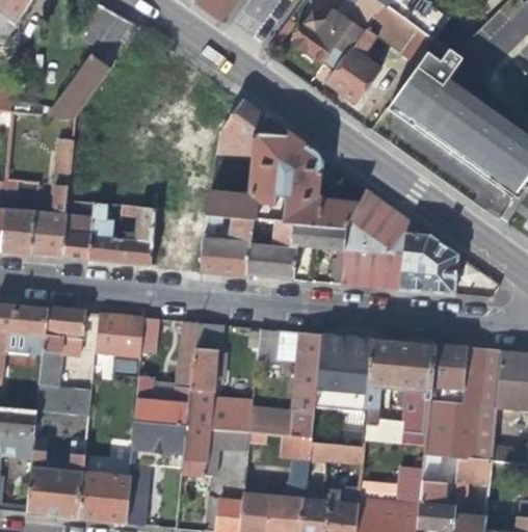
[(0,0),(0,41),(6,45),(33,0),(0,0)]
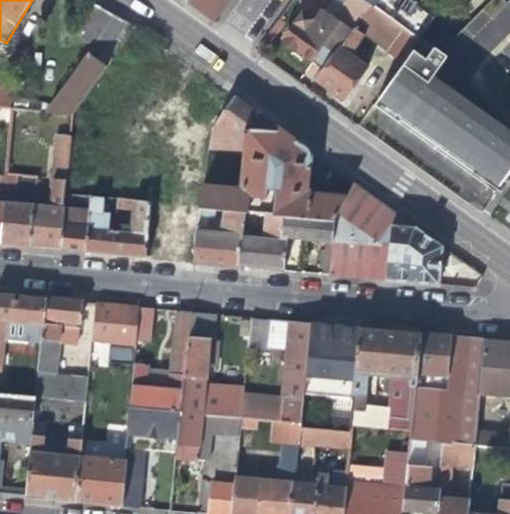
[(189,0),(188,2),(202,12),(217,22),(224,14),(232,0),(189,0)]
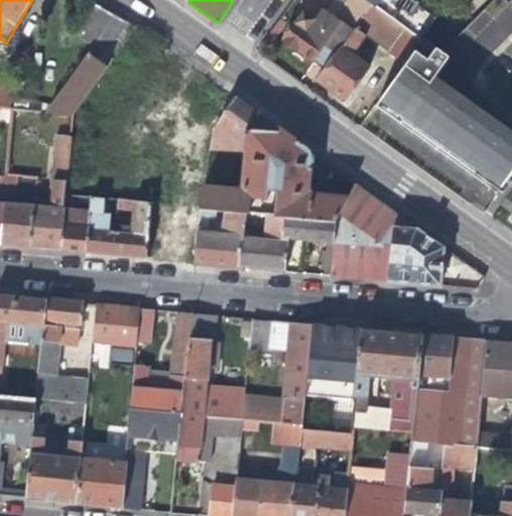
[(310,51),(331,67),(376,6),(367,0),(349,0),(352,2),(340,17),(331,9),(322,20),(308,11),(289,36),(310,51)]
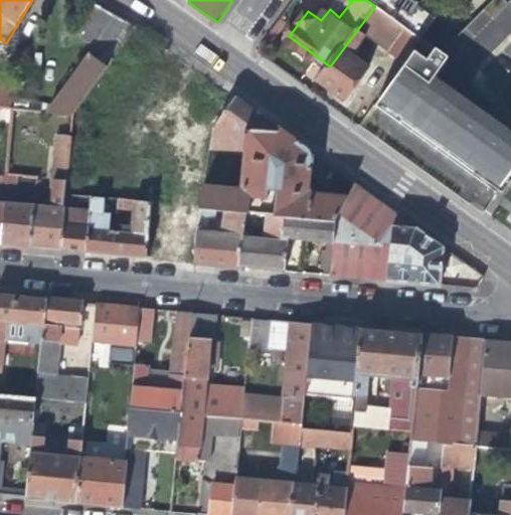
[(366,0),(375,6),(389,16),(406,29),(420,39),(438,15),(415,0),(366,0)]
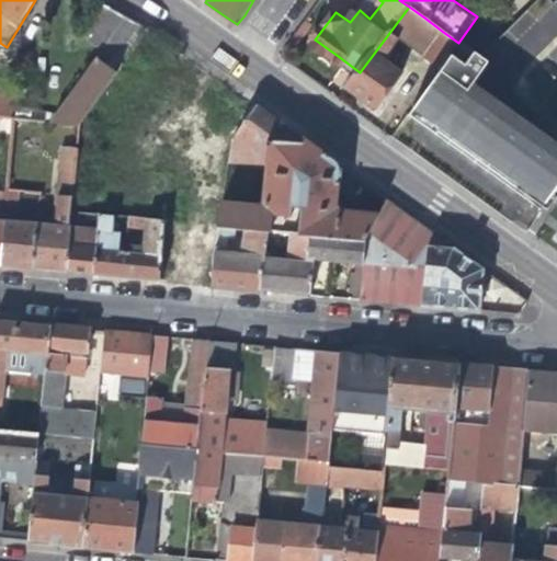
[(94,42),(109,52),(112,48),(121,53),(139,24),(125,16),(103,4),(88,27),(99,35),(94,42)]
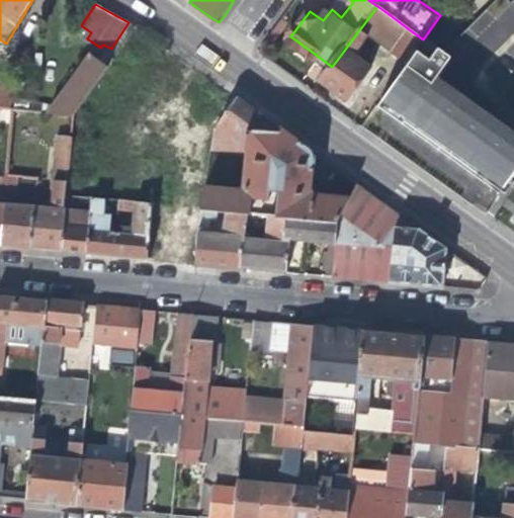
[(374,38),(392,16),(377,6),(332,67),(323,79),(337,89),(349,98),(373,65),(355,52),(368,34),(374,38)]
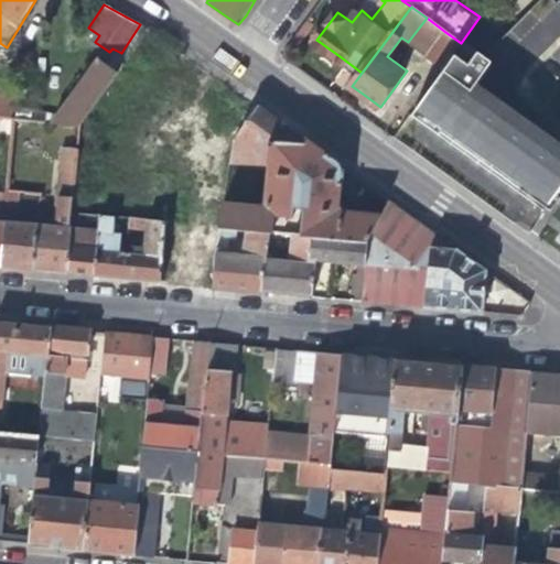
[(429,55),(443,67),(461,43),(445,32),(429,55)]
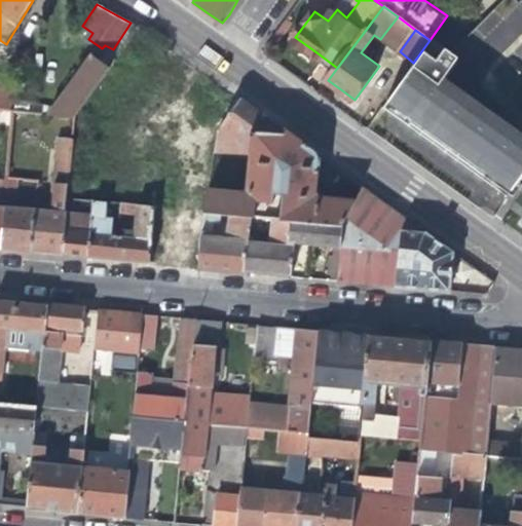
[(433,73),(447,53),(430,40),(413,63),(384,104),(392,109),(400,108),(407,98),(417,104),(403,124),(504,195),(512,185),(521,173),(521,137),(519,135),(433,73)]
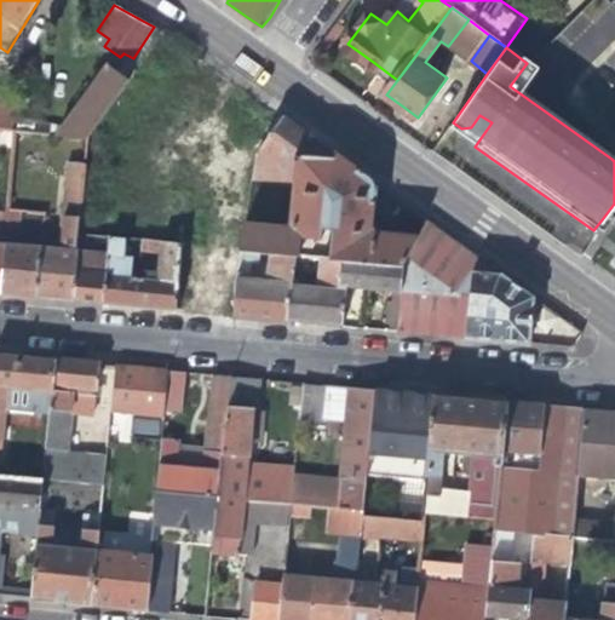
[(120,57),(113,69),(130,81),(142,64),(133,58),(124,53),(120,57)]
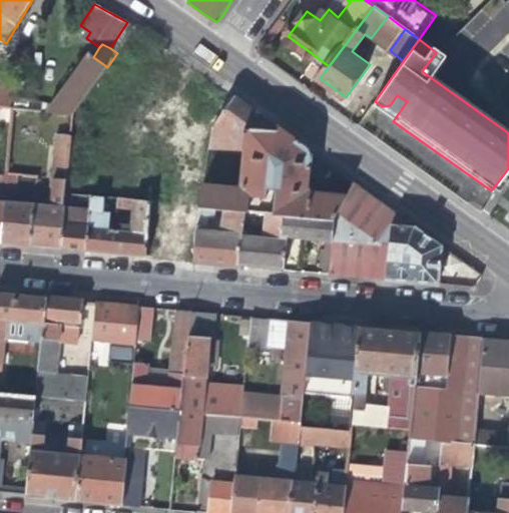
[(50,113),(62,114),(74,115),(102,74),(107,67),(93,57),(91,56),(50,113)]
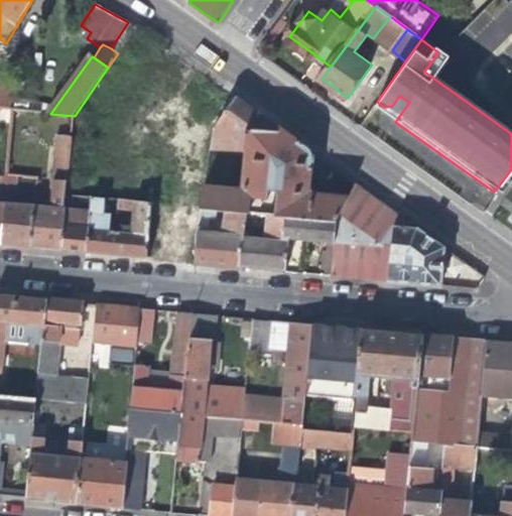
[(198,107),(219,122),(237,99),(216,84),(196,69),(159,122),(151,203),(175,206),(202,208),(203,198),(176,195),(183,131),(189,117),(198,107)]
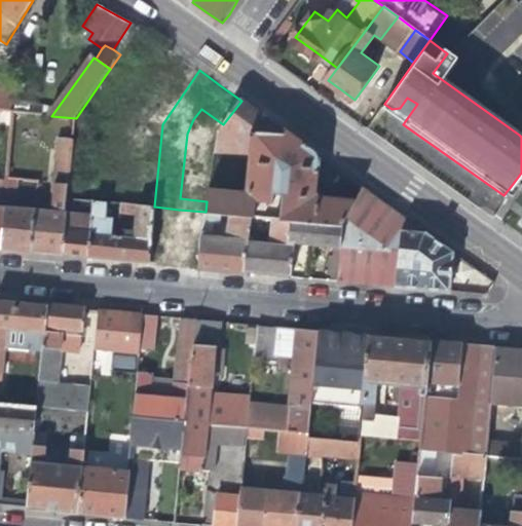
[(0,88),(0,111),(13,112),(24,94),(13,87),(0,88)]
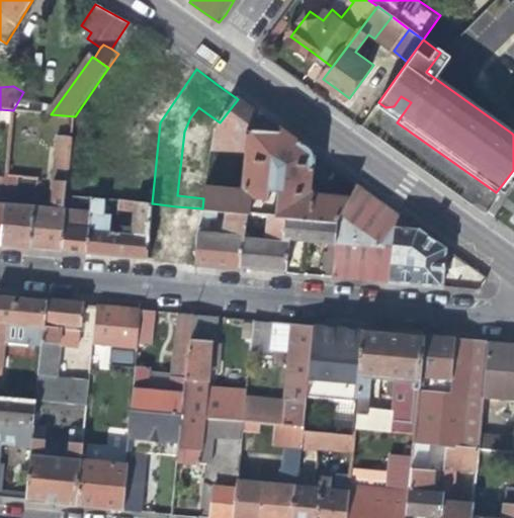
[(212,145),(247,150),(251,126),(280,130),(257,112),(238,99),(220,122),(212,145)]
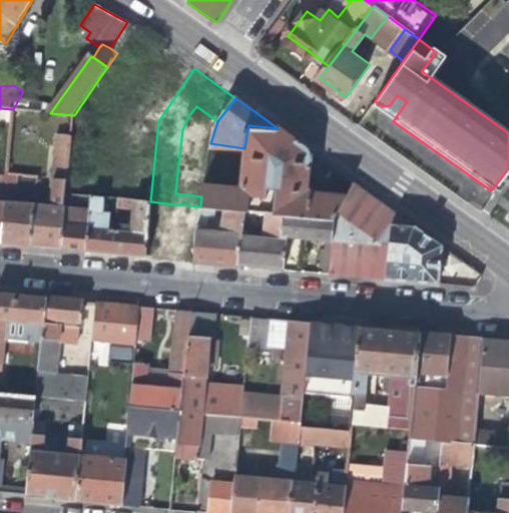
[(272,190),(278,128),(248,125),(244,148),(241,186),(262,188),(260,198),(271,200),(272,190)]
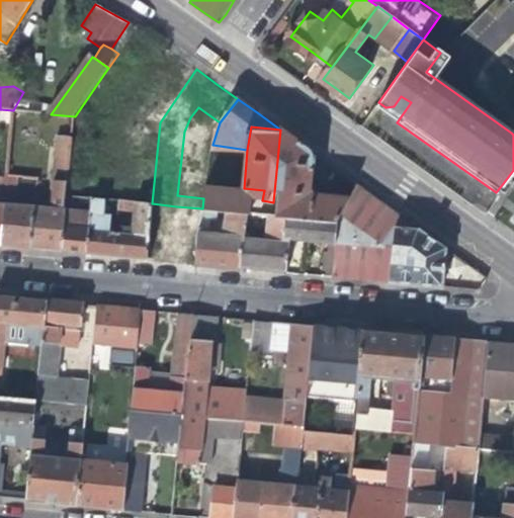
[(280,130),(274,192),(282,193),(280,218),(288,218),(340,224),(350,200),(315,196),(311,191),(314,153),(294,140),(280,130)]
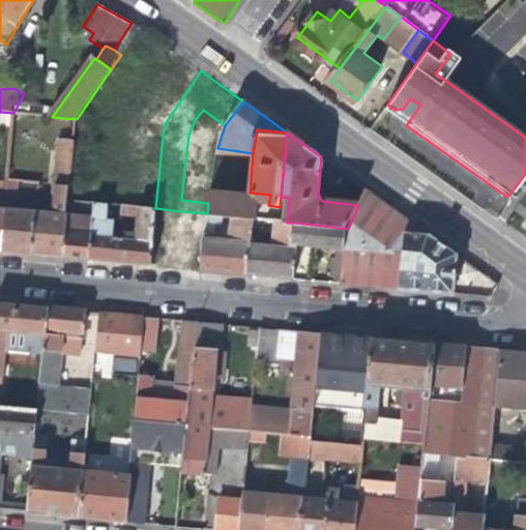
[(48,256),(63,257),(67,213),(74,142),(62,141),(56,212),(36,210),(32,254),(48,256)]
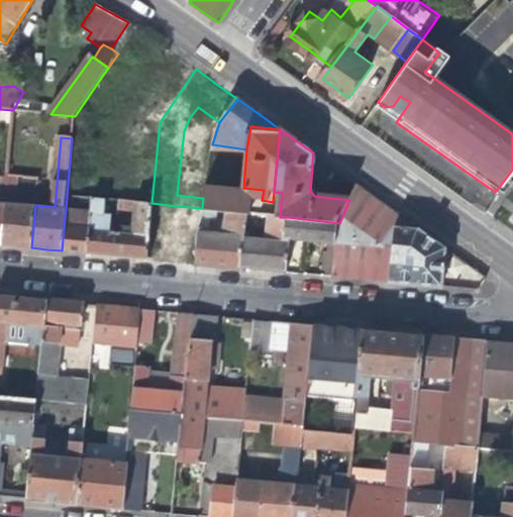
[(512,170),(503,182),(512,188),(512,170)]
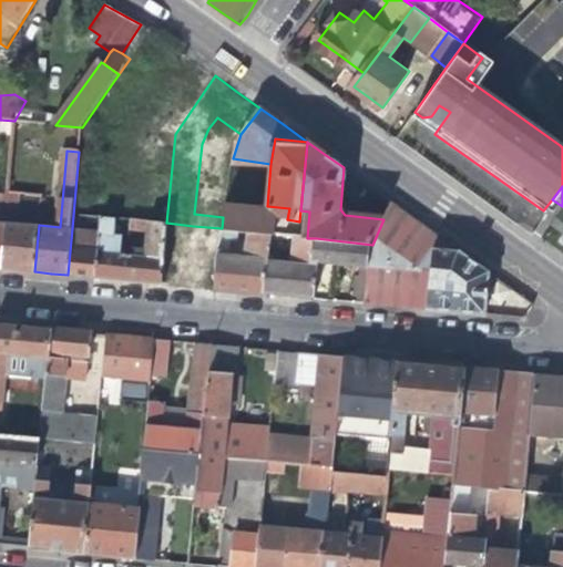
[(39,225),(18,223),(21,192),(8,191),(8,196),(0,268),(20,270),(34,271),(39,225)]
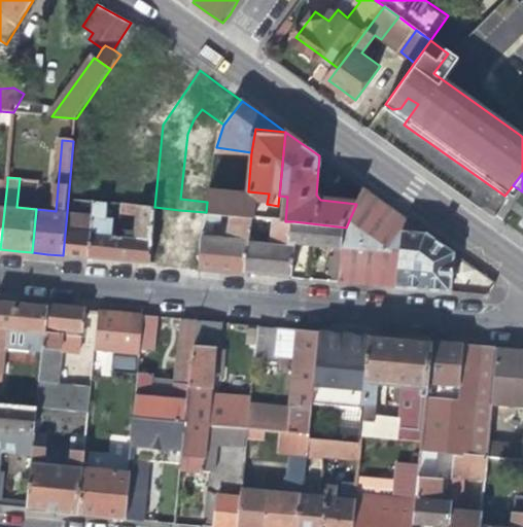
[(392,232),(394,232),(402,227),(424,232),(407,218),(382,202),(363,187),(356,204),(346,227),(369,235),(377,218),(392,232)]
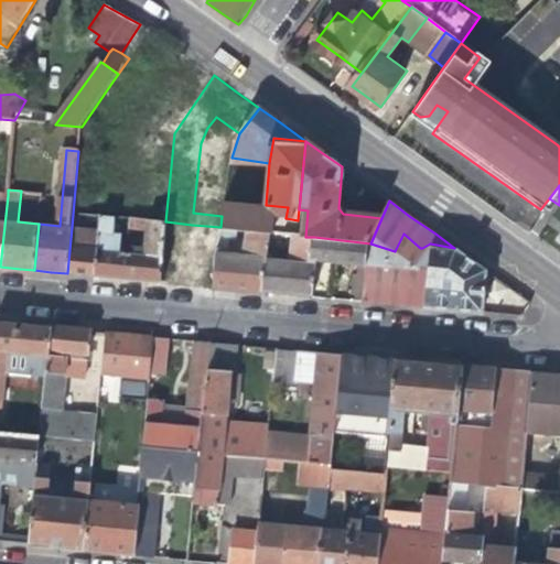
[(284,234),(286,218),(288,207),(266,205),(223,202),(222,216),(221,227),(247,230),(270,232),(284,234)]
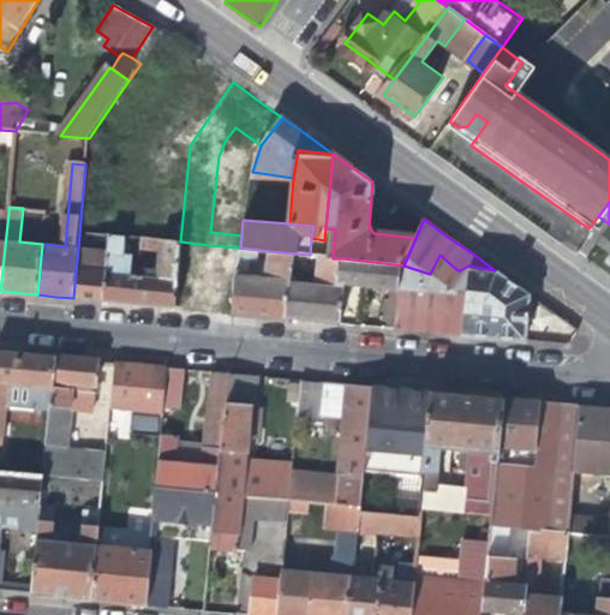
[(108,246),(160,252),(161,239),(109,233),(108,246)]
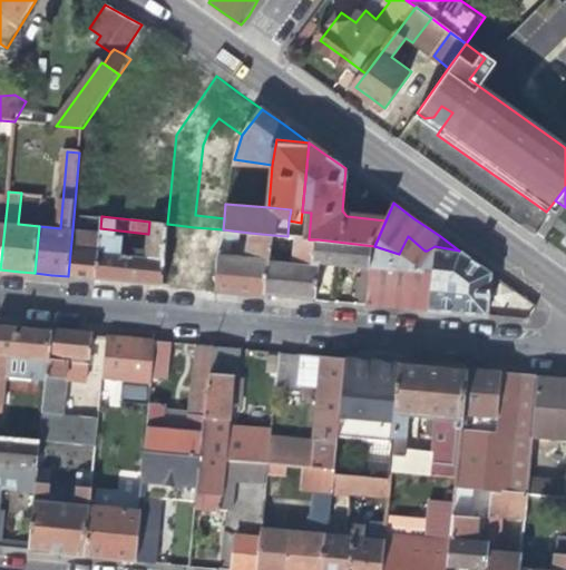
[(149,222),(148,234),(145,256),(119,254),(122,237),(99,235),(95,278),(129,282),(160,285),(167,224),(149,222)]
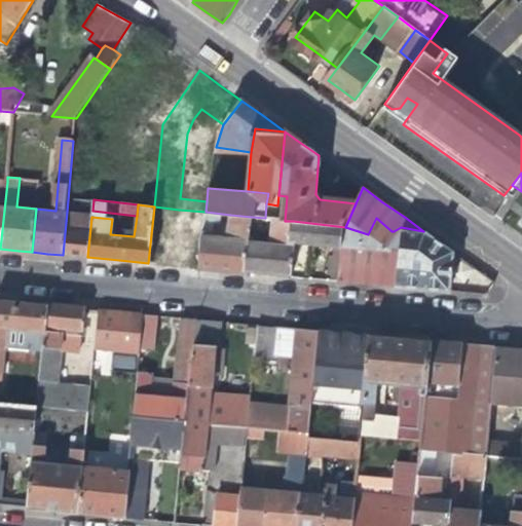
[(177,221),(179,210),(154,207),(148,263),(175,266),(200,268),(203,229),(204,225),(177,221)]
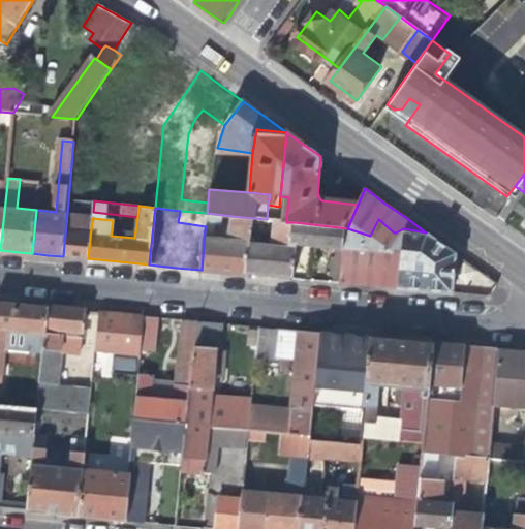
[(92,216),(67,213),(63,256),(78,257),(88,258),(92,218),(92,216)]
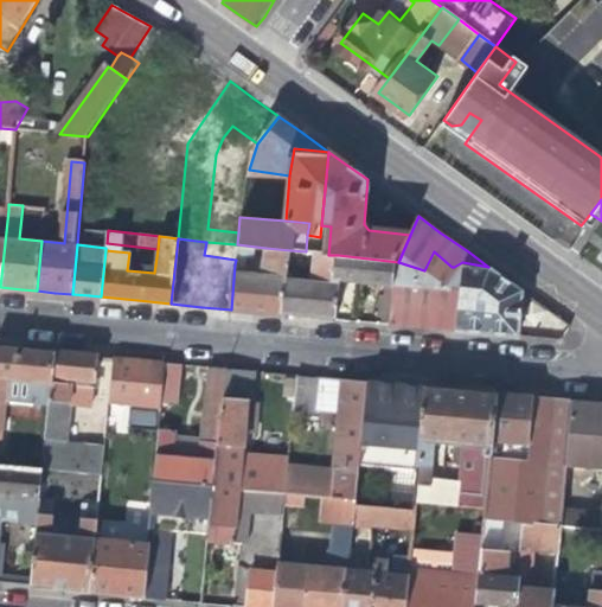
[(264,268),(235,264),(231,310),(258,312),(281,314),(287,273),(290,250),(266,248),(264,268)]
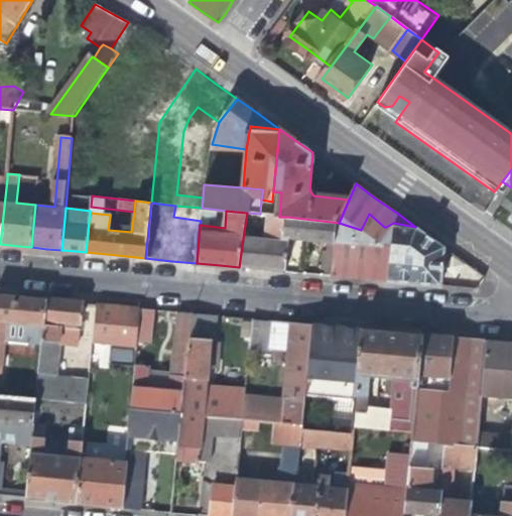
[(267,234),(244,232),(239,267),(267,270),(287,272),(290,240),(285,239),(287,217),(279,217),(269,216),(267,234)]
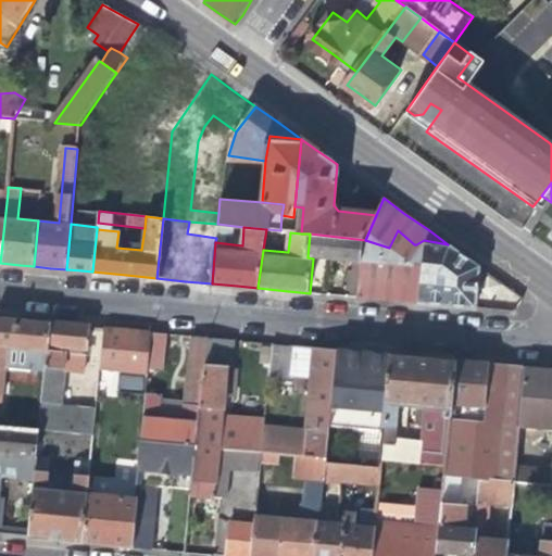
[(330,260),(363,263),(365,240),(310,234),(308,257),(313,258),(310,293),(327,294),(330,260)]
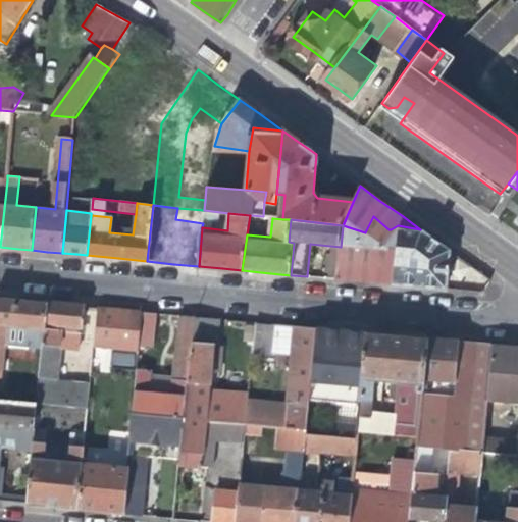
[(364,252),(365,232),(343,225),(341,247),(340,255),(337,279),(369,282),(393,284),(398,225),(391,229),(380,254),(364,252)]
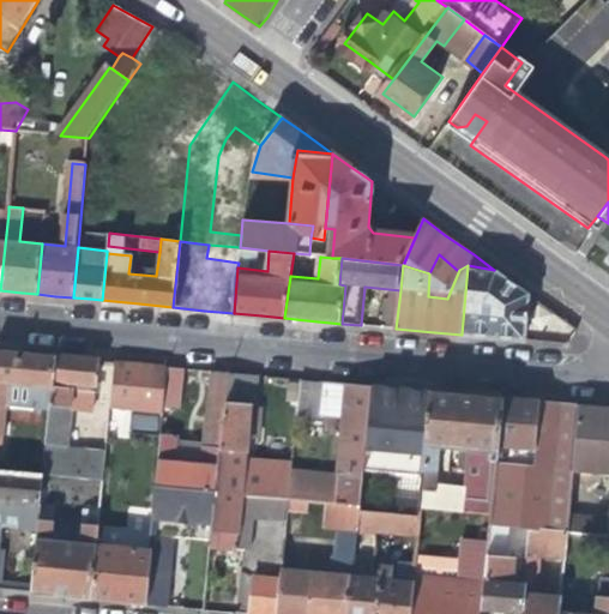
[(528,294),(494,270),(468,265),(462,335),(525,342),(525,325),(528,294)]
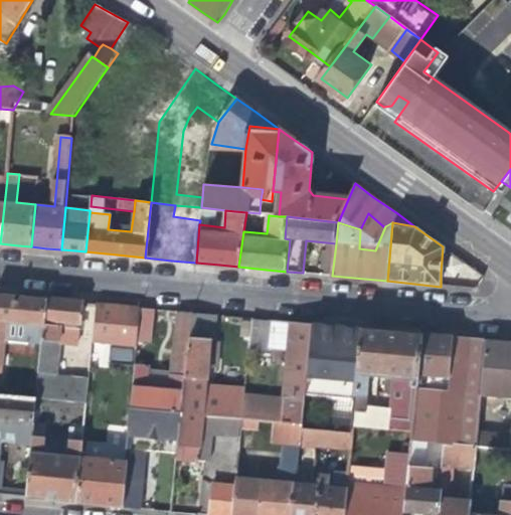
[(323,275),(332,276),(335,251),(324,249),(322,270),(323,271),(323,275)]
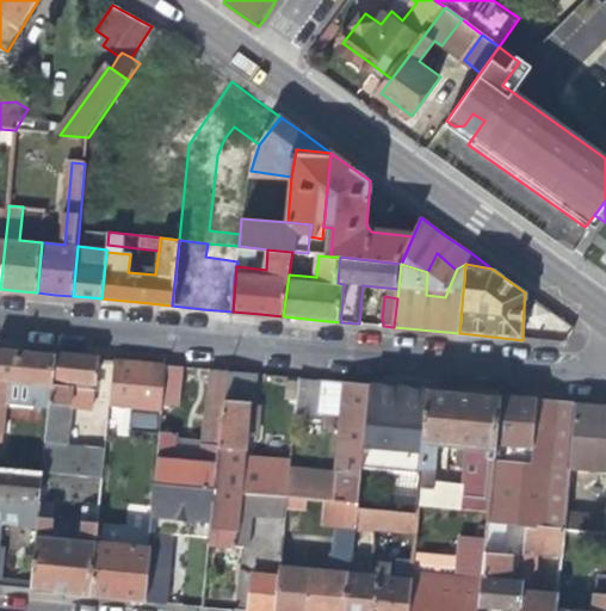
[(0,457),(8,394),(50,399),(54,353),(31,351),(0,349),(0,457)]
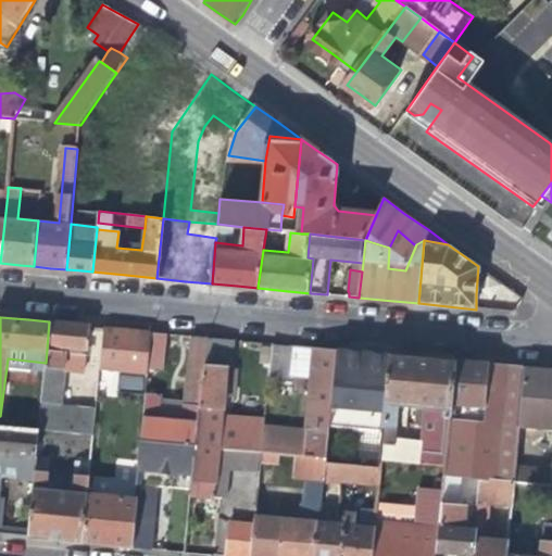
[(71,324),(49,321),(46,363),(39,428),(93,433),(95,418),(96,407),(61,403),(64,367),(83,370),(88,325),(71,324)]
